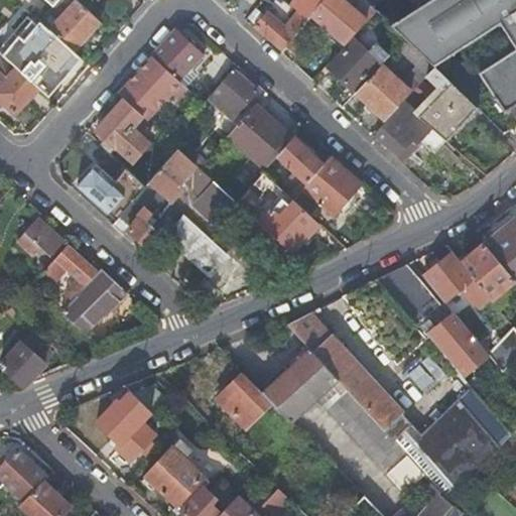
[(77,2),(74,0),(58,0),(54,5),(39,24),(49,33),(77,2)]
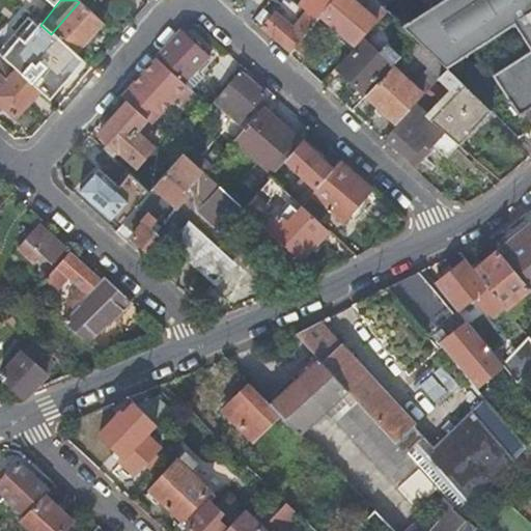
[(304,0),(300,7),(307,12),(301,21),(295,29),(275,14),(262,29),(291,53),(305,37),(309,31),(308,30),(316,20),(332,0),(304,0)]
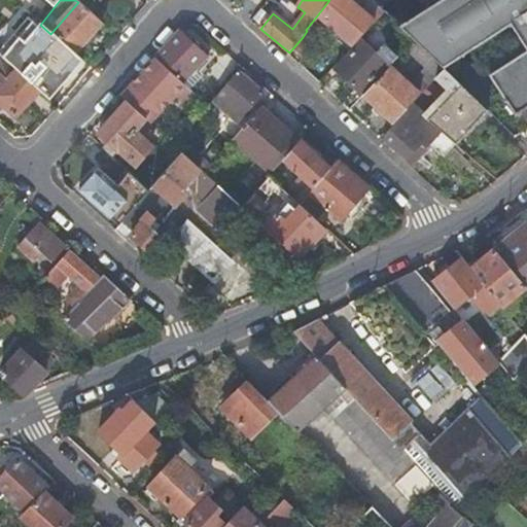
[(306,30),(307,31),(311,34),(317,27),(323,20),(352,45),(373,23),(348,0),(329,0),(314,20),(306,30)]
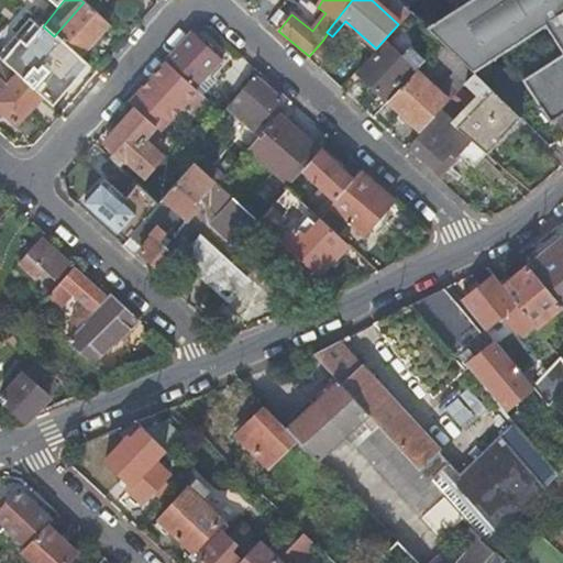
[(442,43),(474,75),(547,28),(562,55),(523,80),(550,123),(562,113),(562,0),(420,0),(409,8),(429,28),(442,43)]
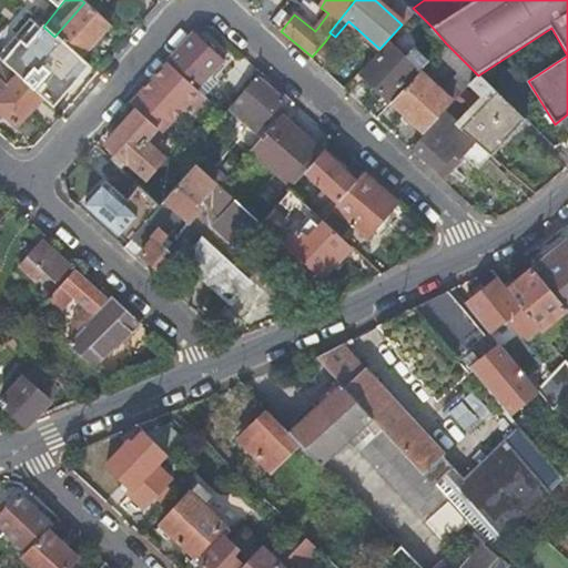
[(84,2),(54,37),(81,59),(97,41),(111,24),(84,2)]
